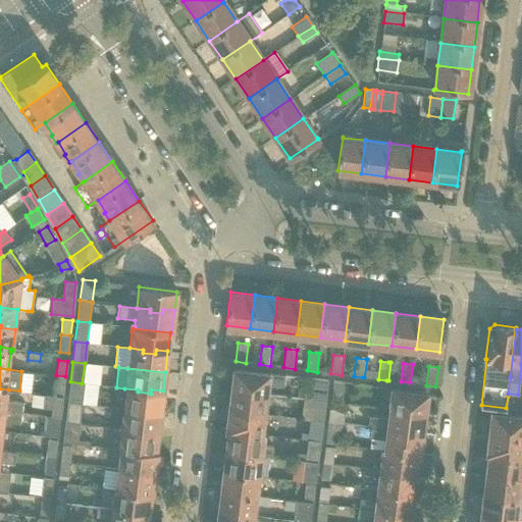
[(233,369),(230,390),(269,395),(270,384),(282,386),(284,375),(233,369)]
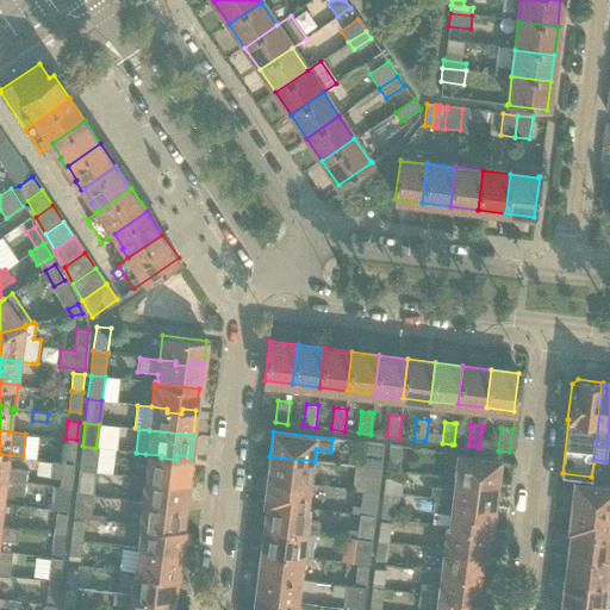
[(66,439),(63,460),(75,461),(76,440),(66,439)]
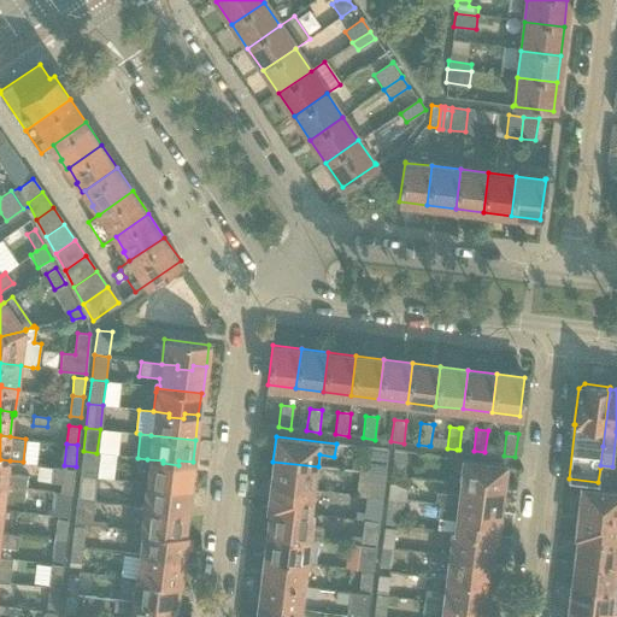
[(370,448),(368,472),(381,475),(383,475),(385,475),(388,450),(386,450),(370,448)]
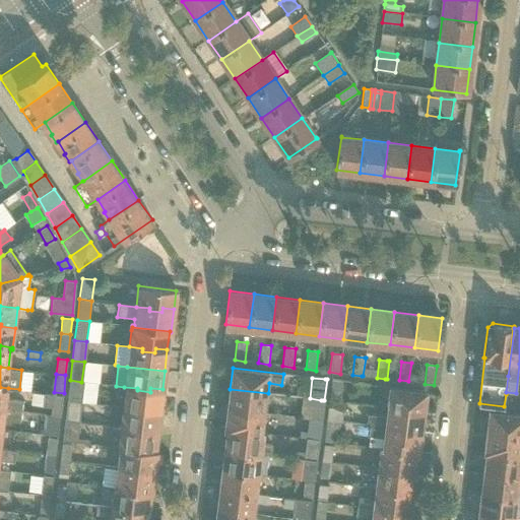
[(70,380),(67,400),(81,402),(84,382),(81,382),(70,380)]
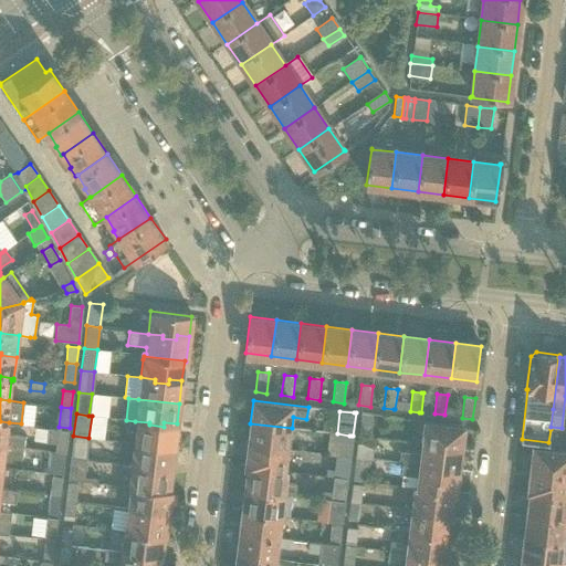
[(360,413),(358,437),(369,438),(371,415),(360,413)]
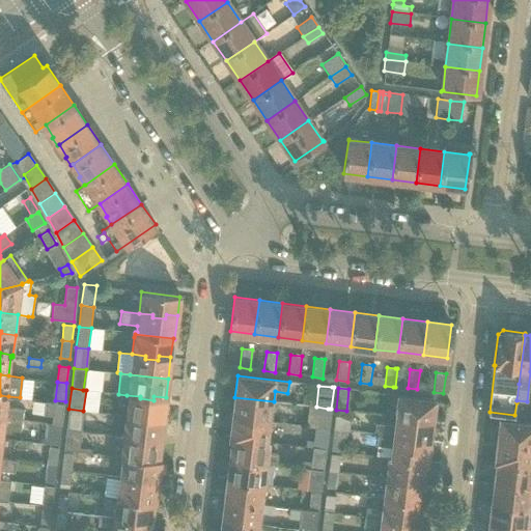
[(0,416),(21,419),(23,409),(6,408),(8,396),(0,395),(0,416)]
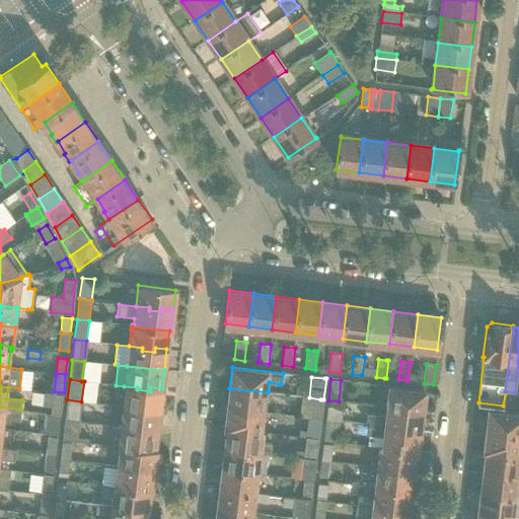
[(124,386),(122,406),(159,412),(161,390),(162,388),(150,387),(150,391),(137,389),(137,387),(124,386)]
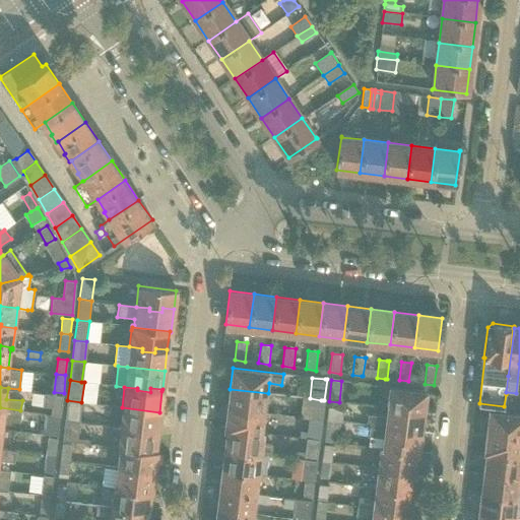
[(389,387),(386,407),(424,412),(426,391),(406,388),(389,387)]
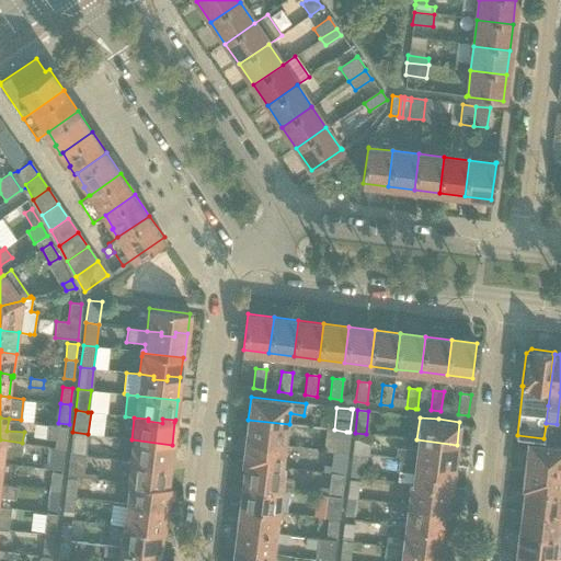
[(248,420),(245,441),(286,446),(289,424),(248,420)]
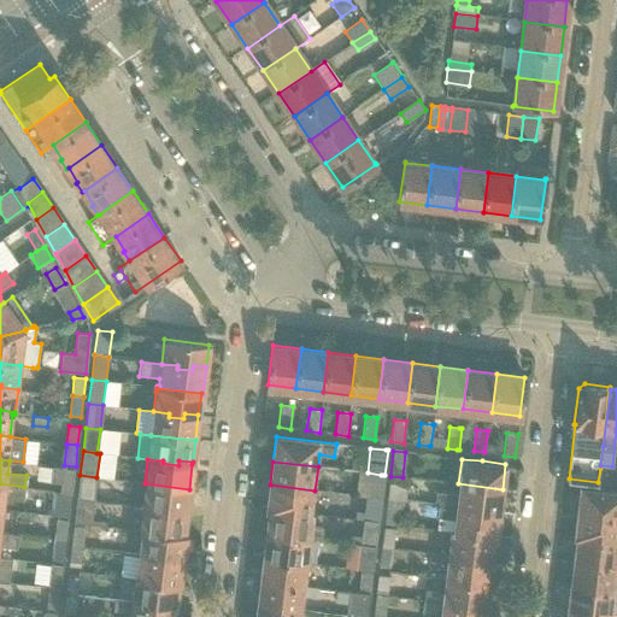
[(52,468),(51,482),(62,483),(60,491),(71,492),(74,470),(52,468)]
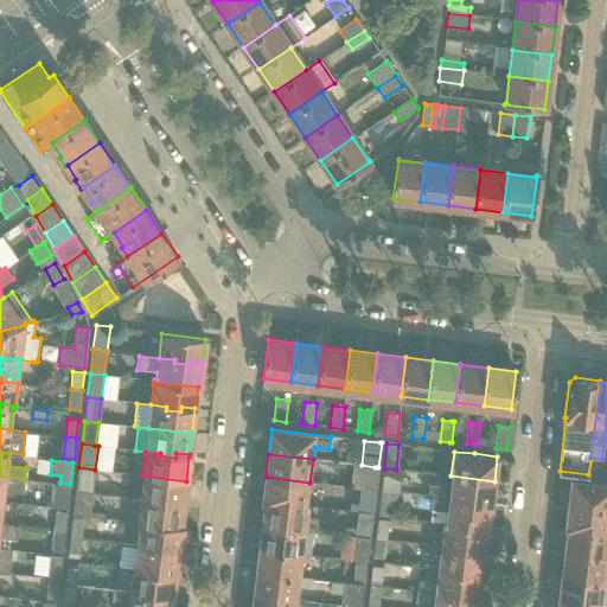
[(362,465),(359,489),(360,489),(370,490),(376,491),(378,467),(377,467),(375,467),(362,465)]
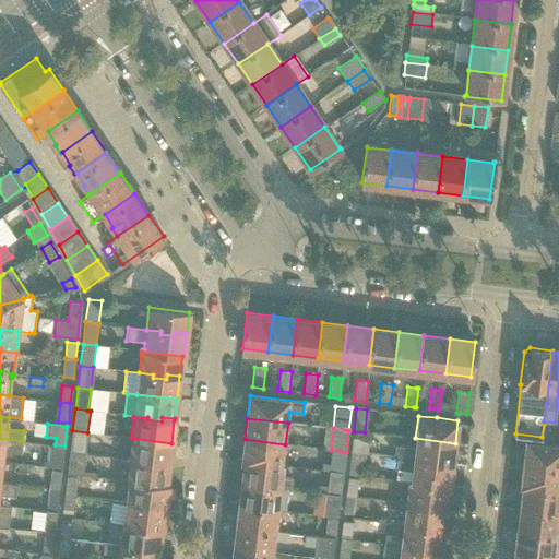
[(72,430),(70,453),(85,454),(87,432),(72,430)]
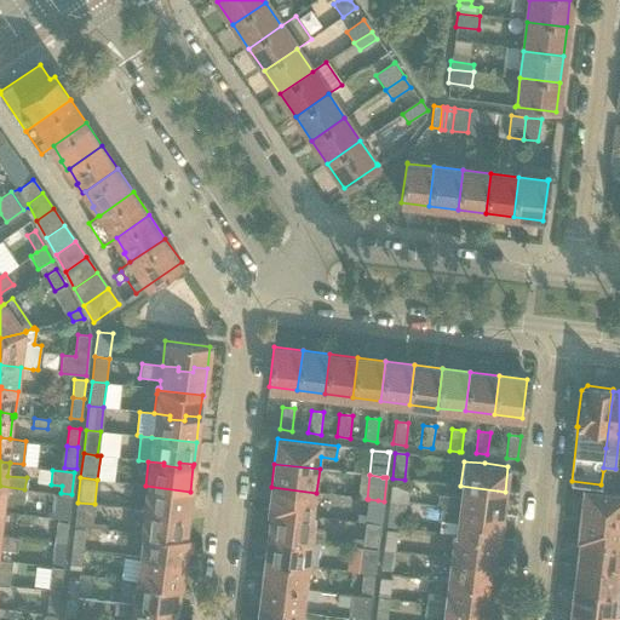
[(392,478),(389,501),(405,504),(407,504),(409,480),(405,480),(392,478)]
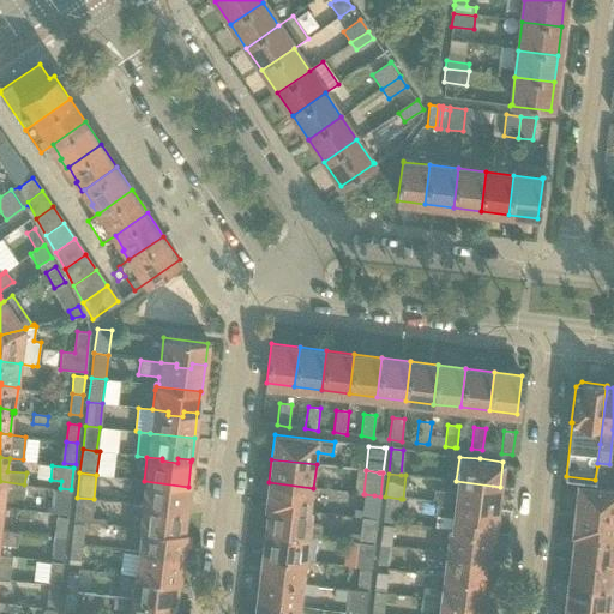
[(0,506),(4,507),(5,495),(23,498),(24,485),(0,481),(0,506)]
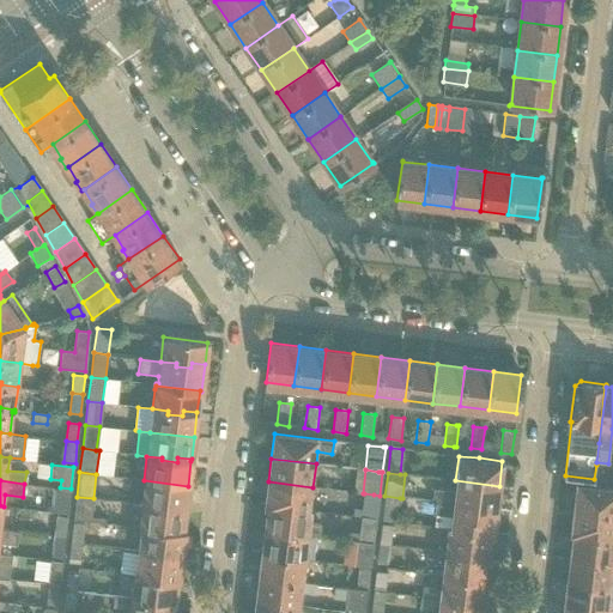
[(144,480),(140,504),(157,507),(156,509),(171,510),(171,505),(186,508),(188,486),(144,480)]
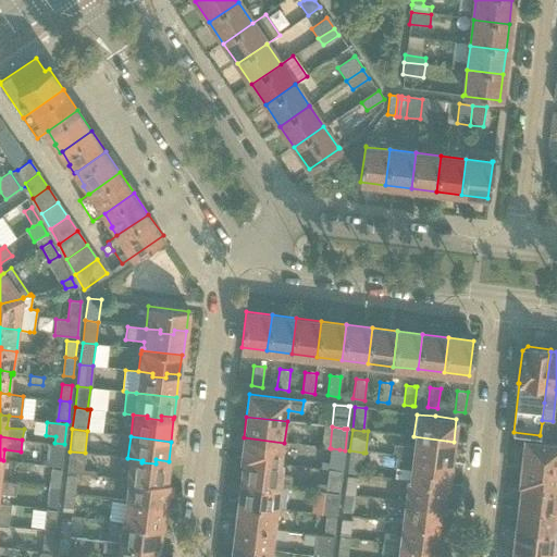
[(392,456),(396,456),(450,463),(454,442),(413,436),(412,445),(394,443),(392,456)]
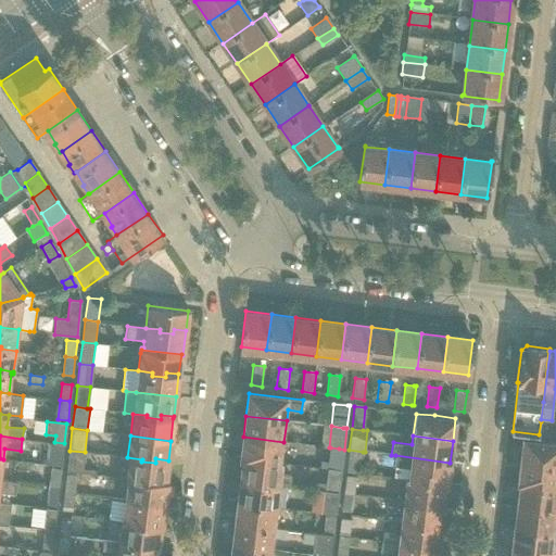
[(243,437),(240,459),(243,459),(282,464),(283,462),(281,462),(283,442),(243,437)]
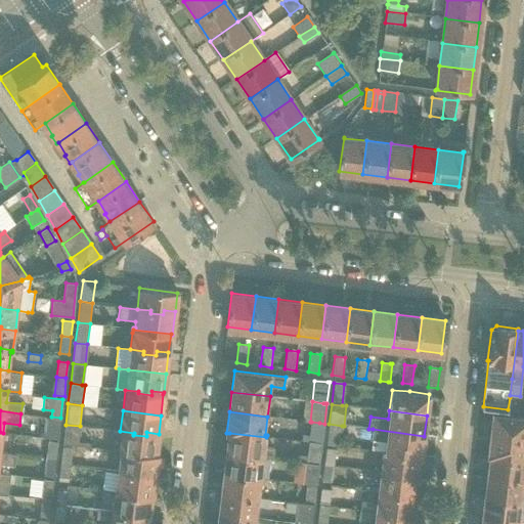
[(523,417),(493,413),(491,435),(523,438),(523,417)]
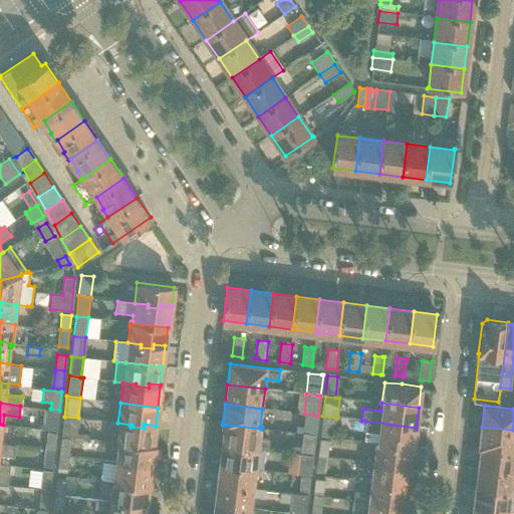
[(44,409),(41,429),(56,430),(59,410),(50,409),(44,409)]
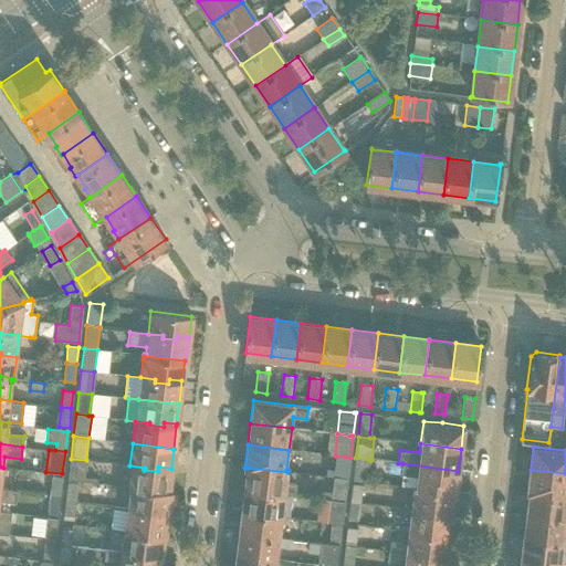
[(336,456),(334,478),(341,479),(346,480),(348,480),(349,464),(350,458),(345,457),(336,456)]
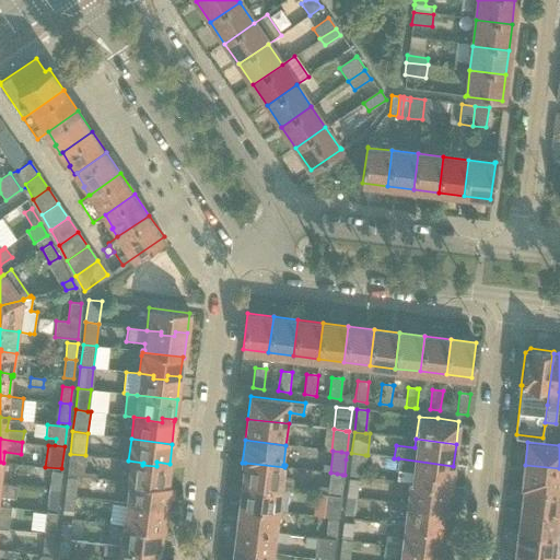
[(351,453),(349,475),(363,477),(365,455),(351,453)]
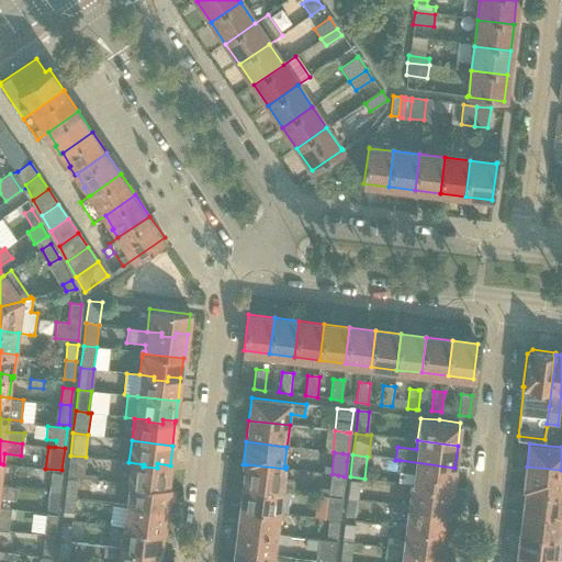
[(70,456),(68,476),(82,478),(97,480),(97,476),(83,474),(86,457),(70,456)]
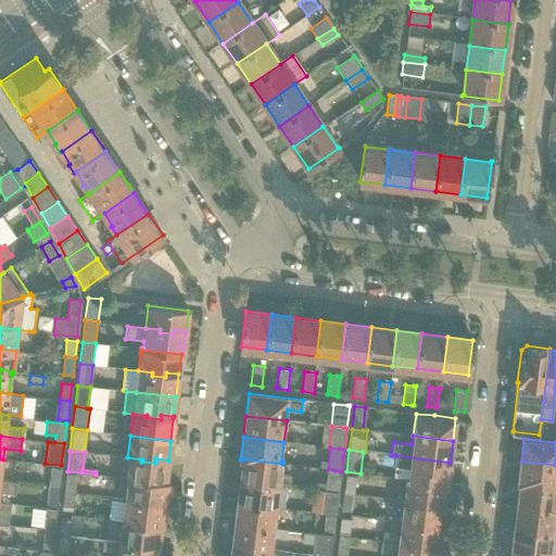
[(406,478),(405,479),(445,483),(447,483),(450,463),(395,455),(393,467),(408,468),(407,478),(406,478)]
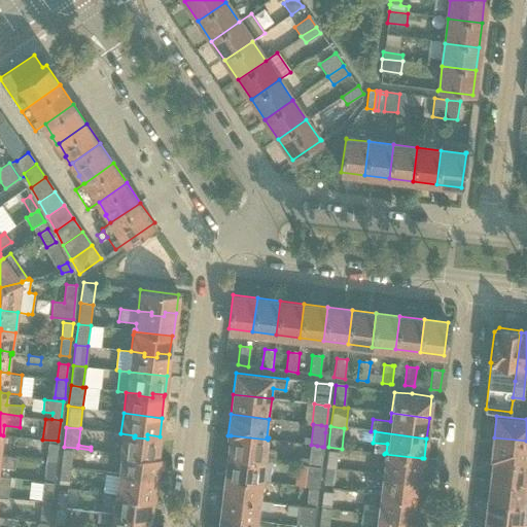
[(120,433),(118,453),(159,458),(159,457),(156,457),(160,436),(147,434),(147,438),(134,437),(135,435),(120,433)]
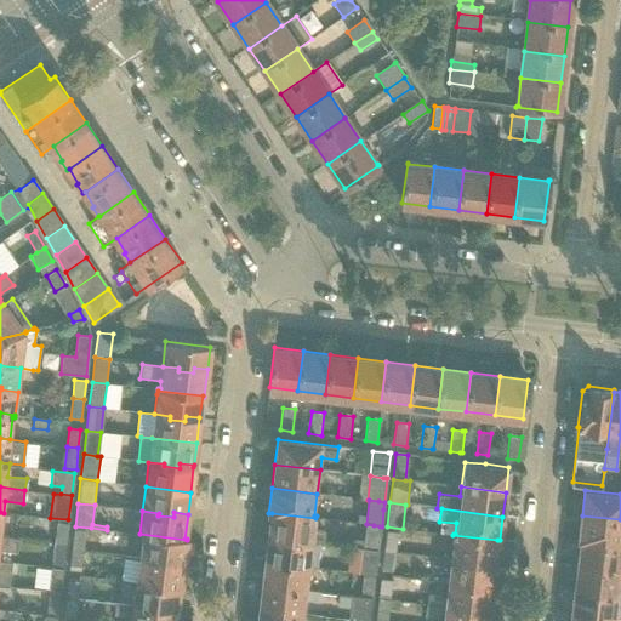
[(272,513),(268,537),(313,542),(324,543),(325,531),(314,530),(315,518),(272,513)]
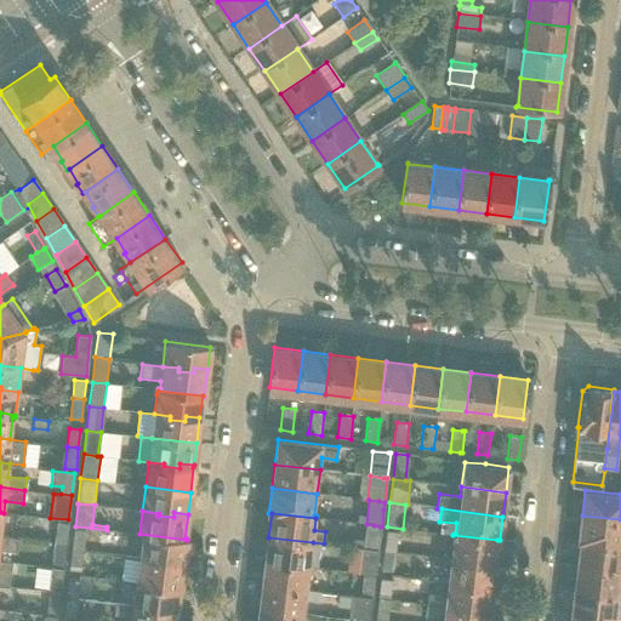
[(579,540),(581,540),(620,545),(620,519),(582,516),(579,540)]
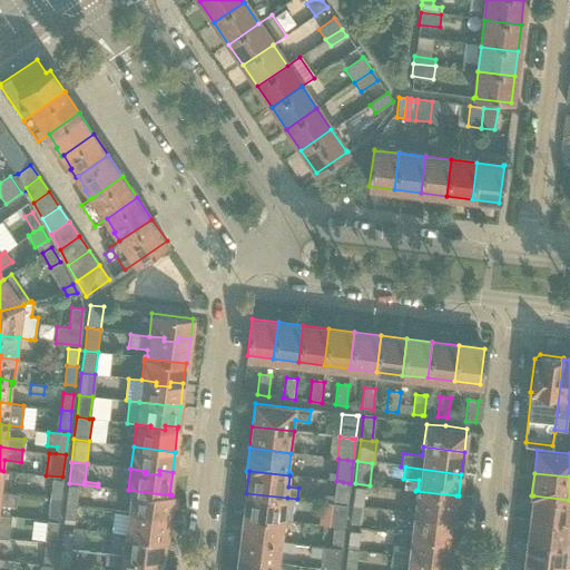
[(51,481),(50,498),(61,499),(62,482),(51,481)]
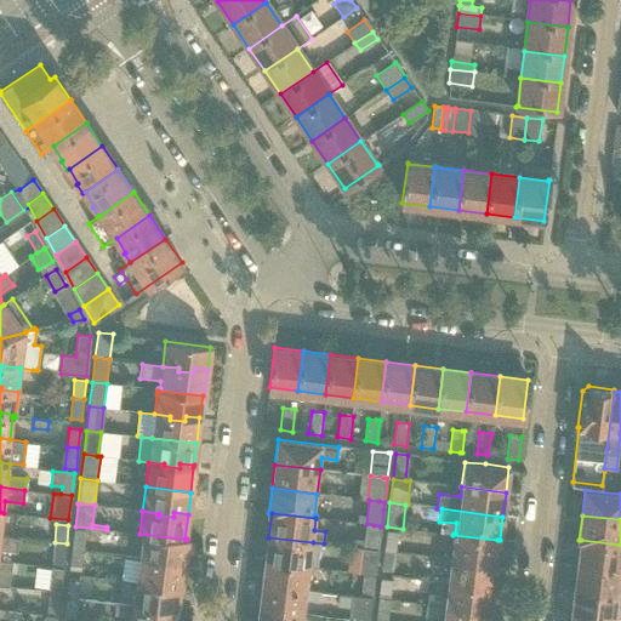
[(363,547),(363,548),(364,548),(366,550),(368,550),(377,551),(379,551),(382,527),(380,527),(374,525),(366,524),(363,547)]
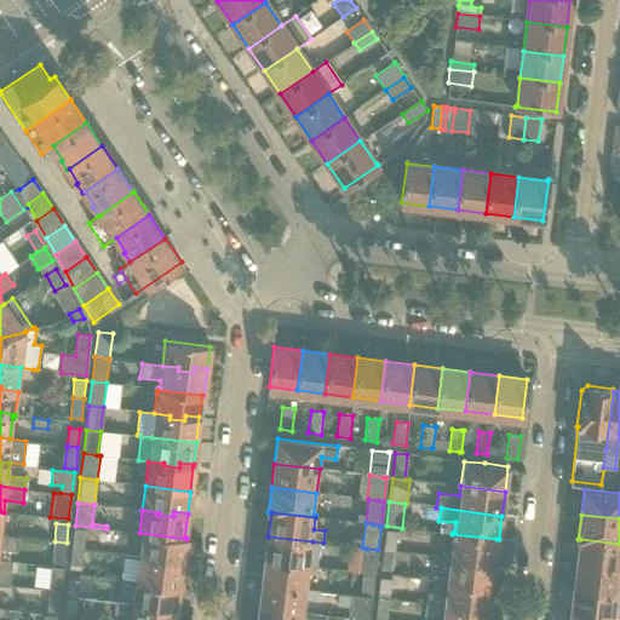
[(73,529),(70,549),(82,551),(85,530),(73,529)]
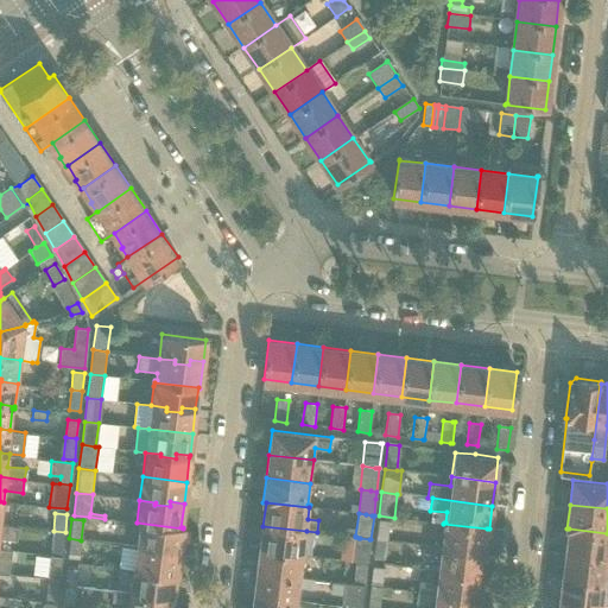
[(379,520),(377,540),(387,542),(390,521),(379,520)]
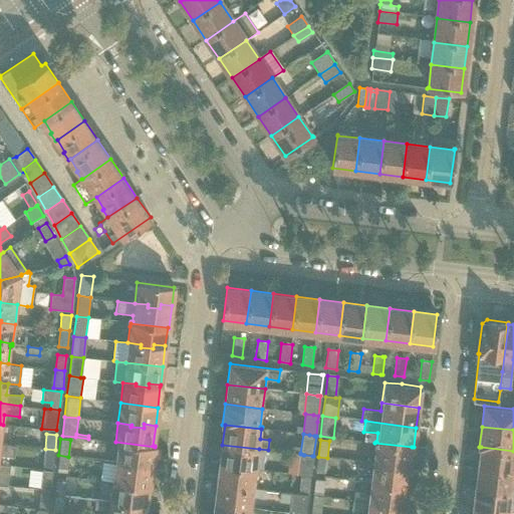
[(117,444),(115,462),(129,464),(127,466),(141,467),(141,463),(153,465),(155,447),(115,442),(115,444),(117,444)]
